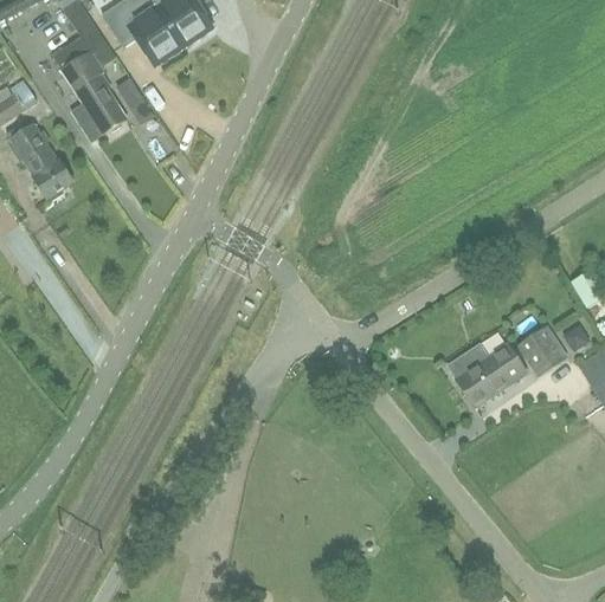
[(0,20),(39,0),(10,0),(0,5),(0,20)]
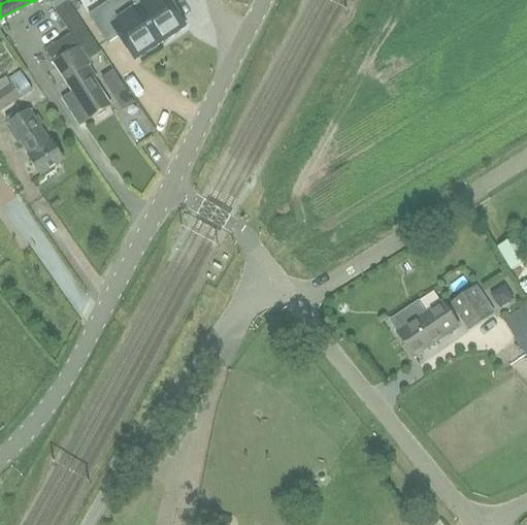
[(89,61),(87,58),(101,48),(71,0),(64,0),(55,6),(69,31),(45,46),(54,61),(89,116),(109,102),(85,63),(89,61)]
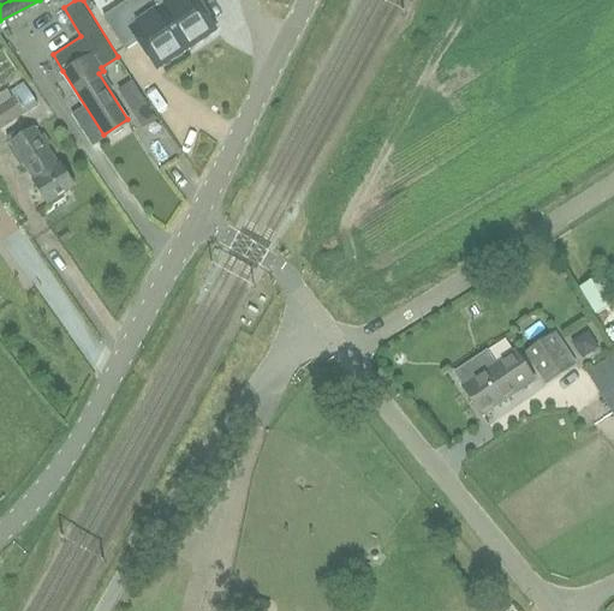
[(155,0),(154,1),(185,49),(215,30),(197,3),(201,0),(155,0)]
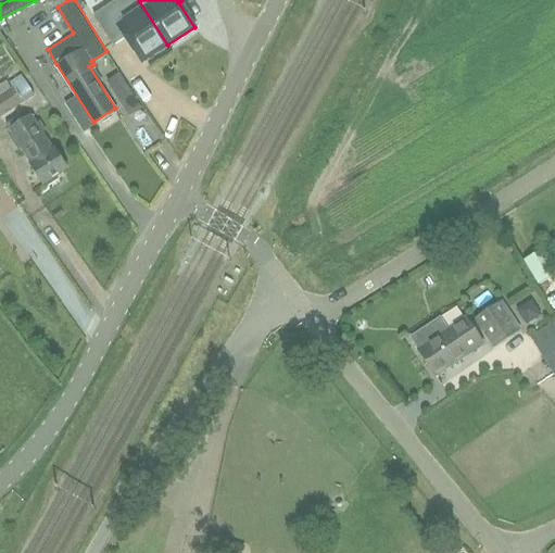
[(167,45),(139,1),(121,12),(114,1),(92,15),(112,45),(125,37),(140,62),(167,45)]
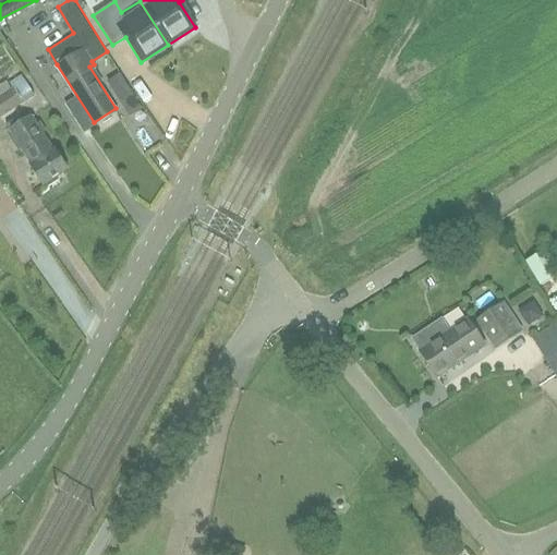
[(118,70),(106,77),(128,113),(141,105),(118,70)]
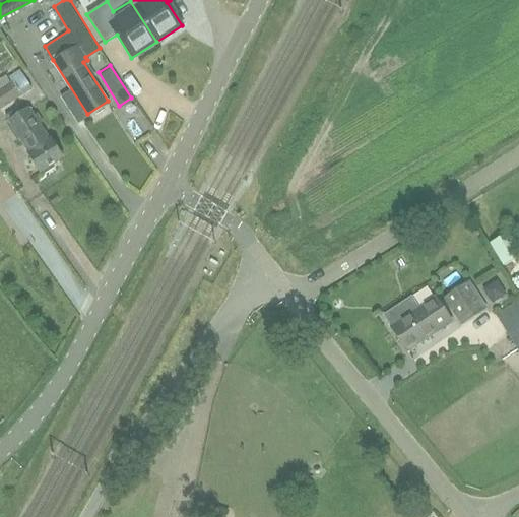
[(0,105),(30,86),(18,68),(7,75),(11,80),(0,86),(0,105)]
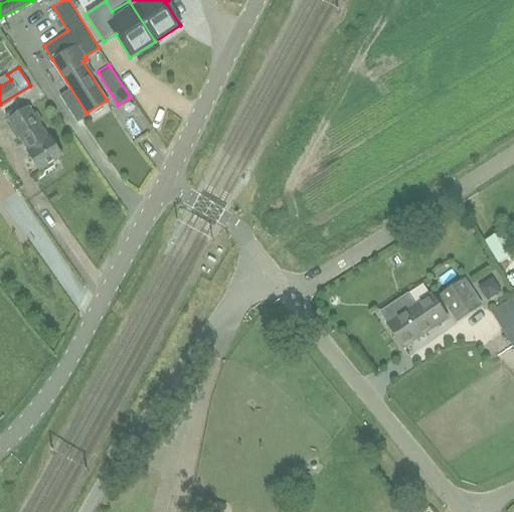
[(26,149),(38,168),(62,154),(49,134),(48,135),(38,120),(40,119),(35,110),(33,112),(28,104),(16,112),(13,107),(4,113),(7,117),(8,117),(12,125),(10,126),(16,135),(21,132),(30,147),(26,149)]
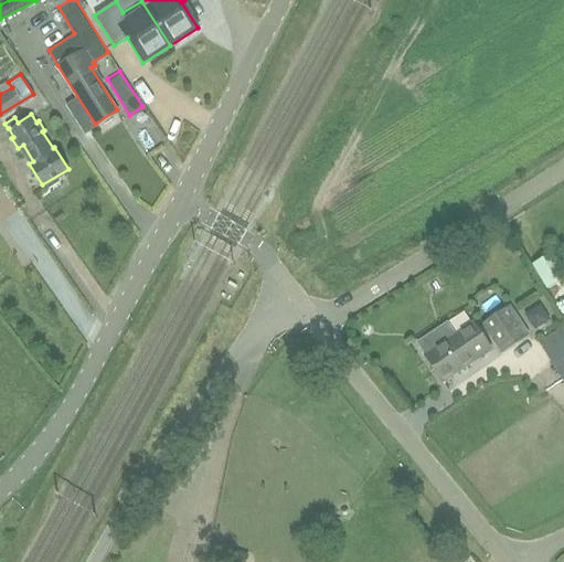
[(563,275),(563,269),(551,248),(531,262),(546,286),(563,275)]
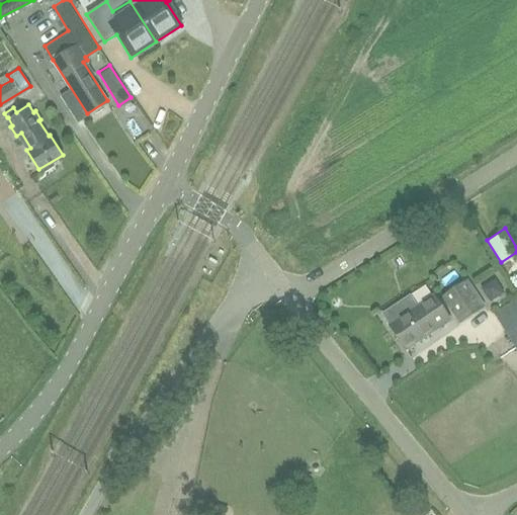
[(466,276),(440,294),(453,315),(481,296),(466,276)]
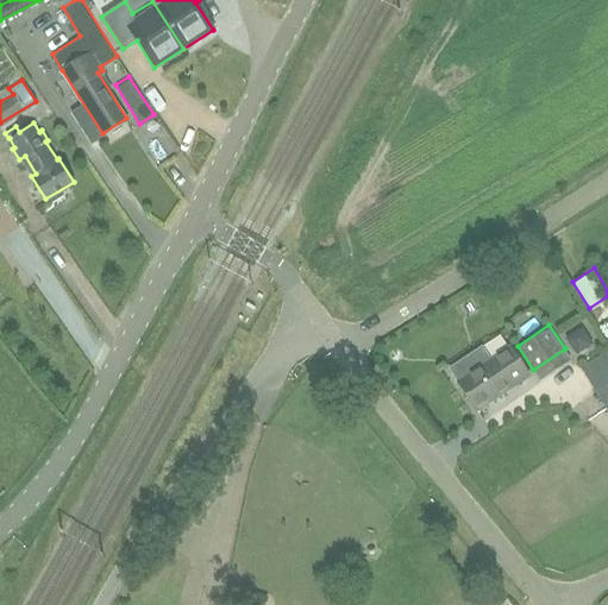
[(481,345),(449,366),(457,379),(476,408),(511,385),(511,384),(526,375),(508,346),(489,358),(481,345)]
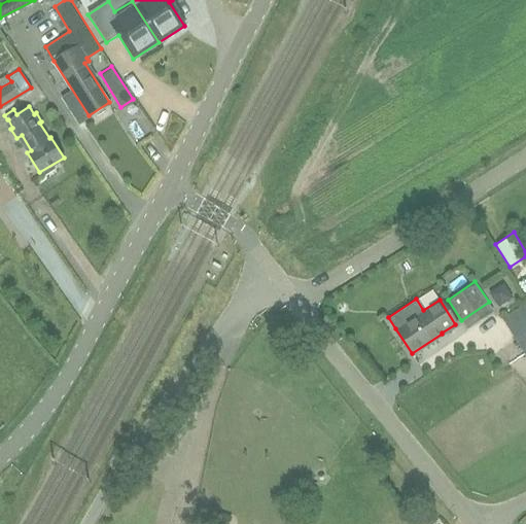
[(525,301),(501,316),(524,352),(524,353),(525,351),(525,301)]
